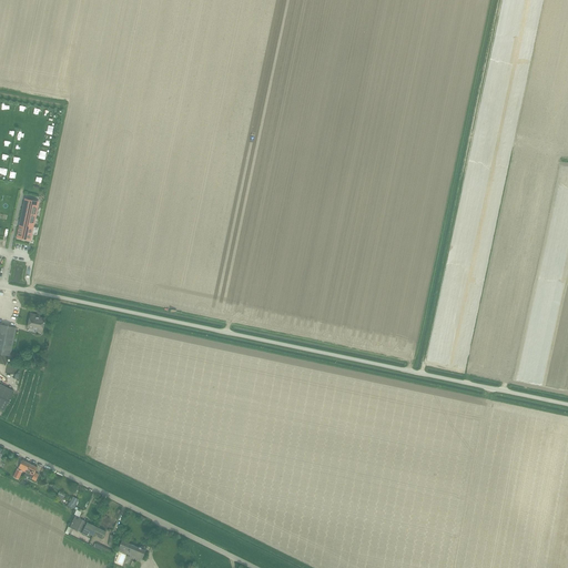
[(26,200),(18,237),(23,239),(30,240),(38,202),(32,201),(26,200)]
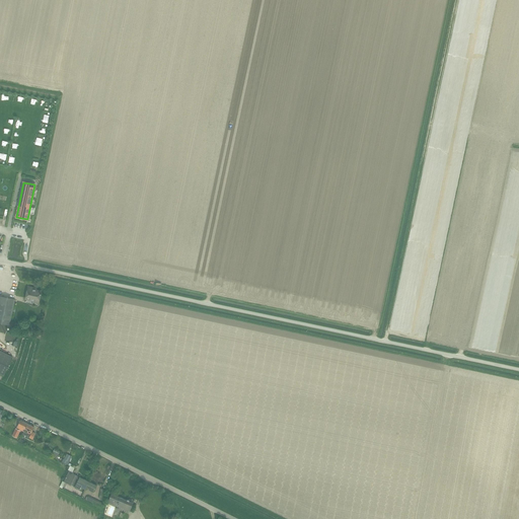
[(28,286),(25,300),(32,301),(32,303),(39,304),(42,291),(33,289),(34,288),(28,286)]
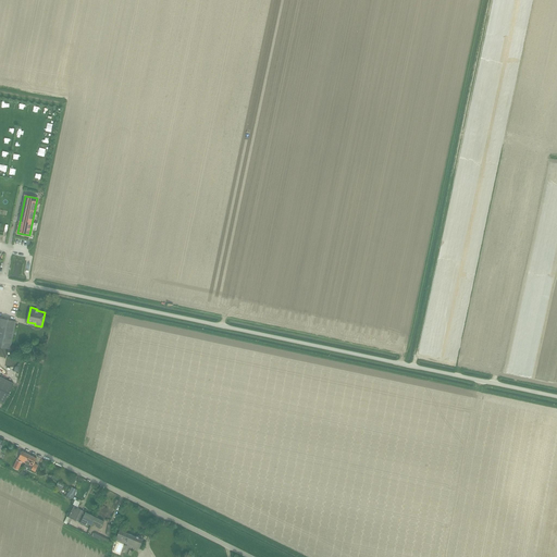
[(0,318),(0,346),(11,349),(16,321),(0,318)]
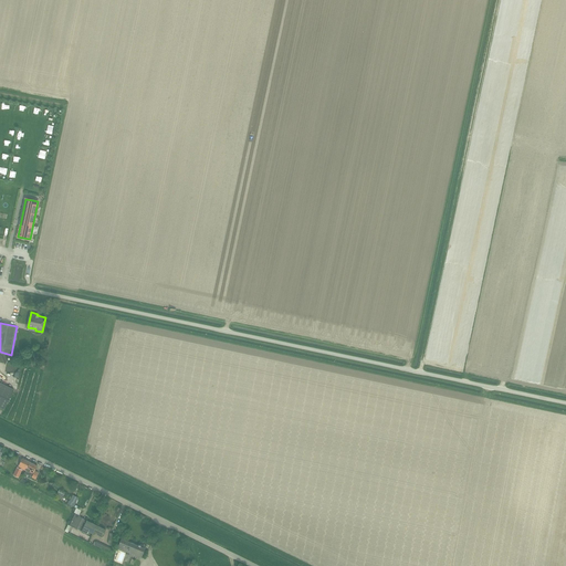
[(0,407),(3,409),(13,389),(0,383),(0,407)]
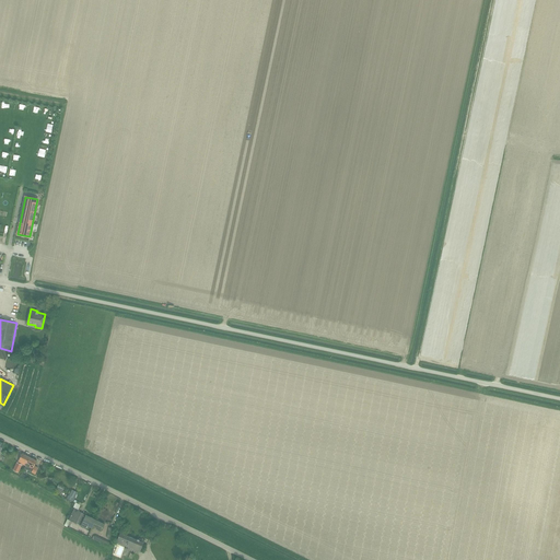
[(18,462),(25,466),(30,457),(22,453),(18,462)]
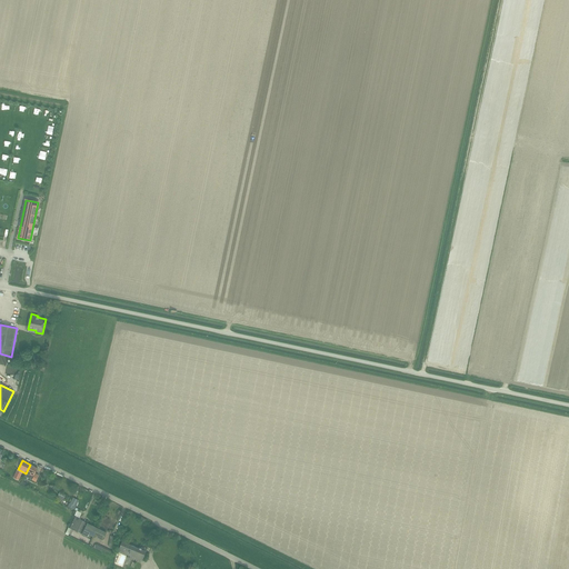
[(30,465),(26,473),(25,476),(32,480),(36,481),(39,476),(35,473),(38,468),(30,465)]
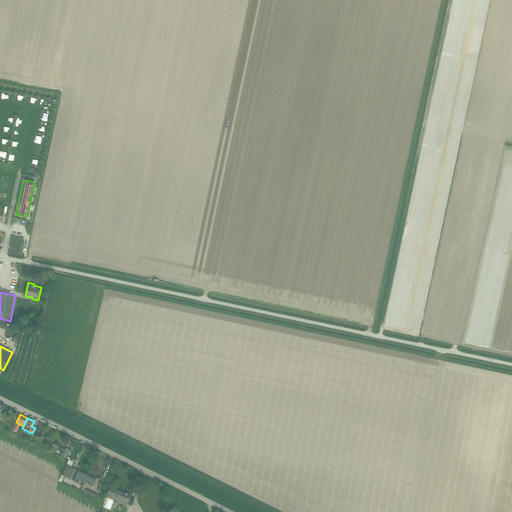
[(20,425),(15,423),(12,430),(17,432),(20,425)]
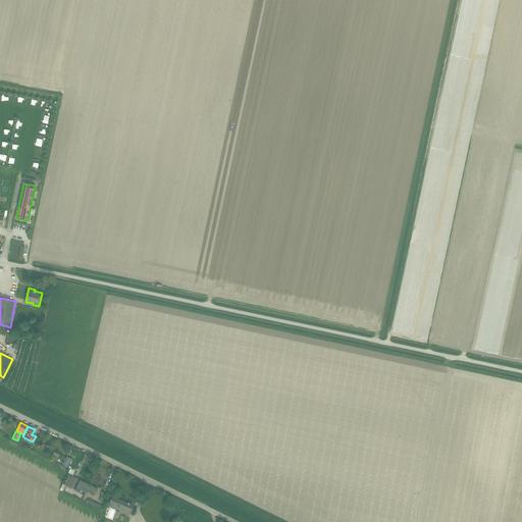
[(62,462),(60,465),(63,466),(63,465),(67,467),(67,466),(68,464),(69,464),(71,460),(66,457),(64,462),(64,463),(62,462)]
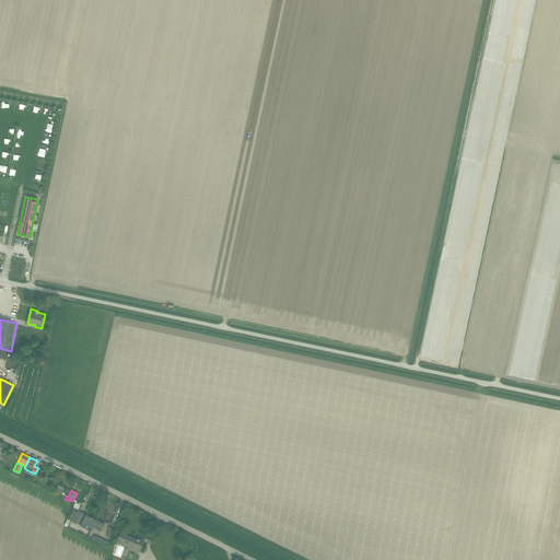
[(69,520),(68,520),(66,523),(68,525),(70,521),(73,523),(78,525),(79,525),(85,528),(88,525),(91,527),(93,525),(95,520),(85,515),(86,515),(79,512),(80,511),(74,509),(69,520)]
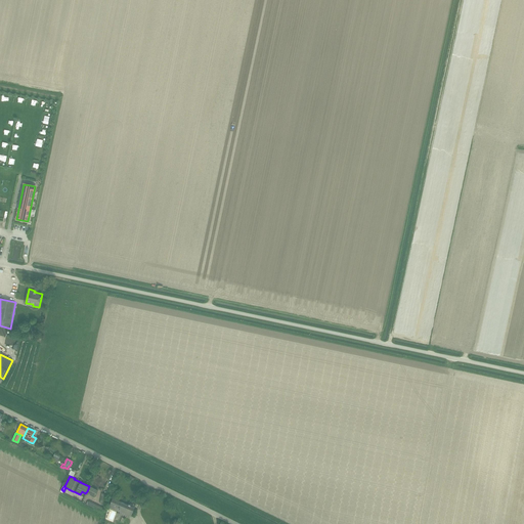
[(87,491),(85,493),(86,494),(87,492),(91,494),(90,495),(95,497),(98,490),(89,486),(87,491)]
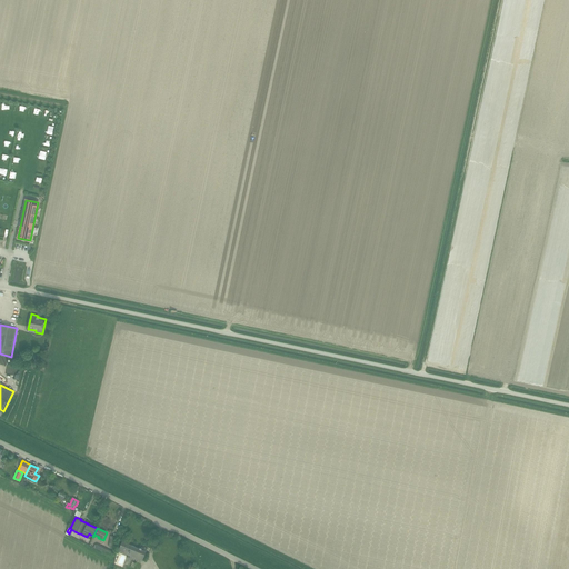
[(122,541),(118,551),(141,561),(146,551),(122,541)]
